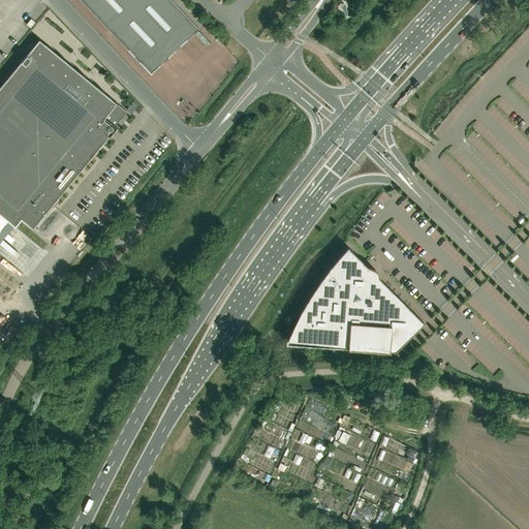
[(80,0),(151,73),(198,29),(172,0),(80,0)]
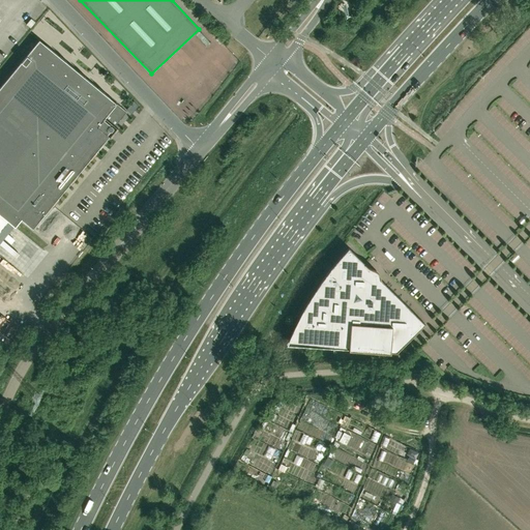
[(31,19),(27,24),(31,27),(35,22),(31,19)]
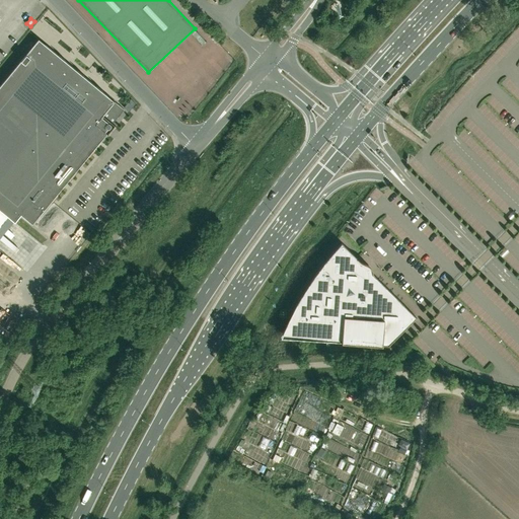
[(32,224),(107,134),(105,132),(107,129),(109,129),(112,127),(112,125),(124,109),(39,40),(0,86),(0,227),(9,217),(15,222),(21,215),(32,224)]
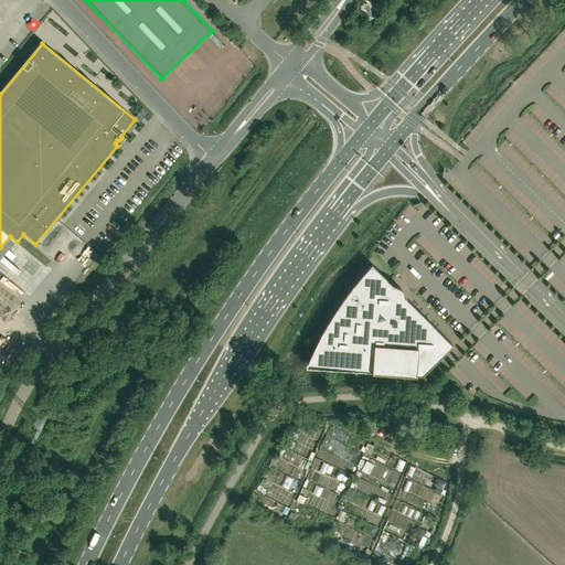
[(11,260),(8,264),(25,280),(29,276),(11,260)]
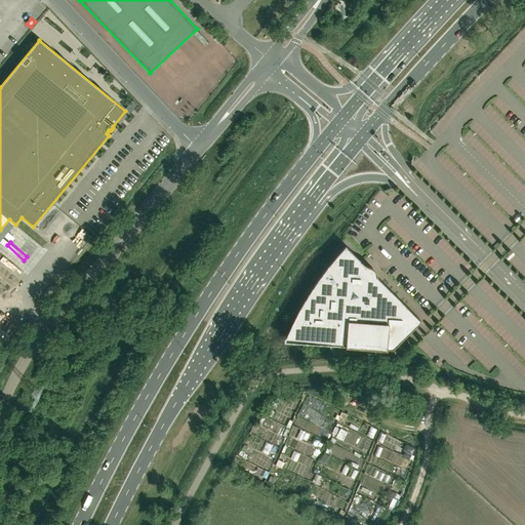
[(284,340),(319,344),(346,346),(346,347),(387,350),(387,349),(393,349),(420,321),(379,280),(378,279),(377,277),(376,276),(376,274),(375,272),(374,271),(373,269),(372,268),(370,268),(367,266),(365,265),(364,264),(361,261),(346,246),(336,256),(327,267),(320,277),(312,288),(305,299),(298,311),(295,317),(292,323),(288,332),(284,340)]
